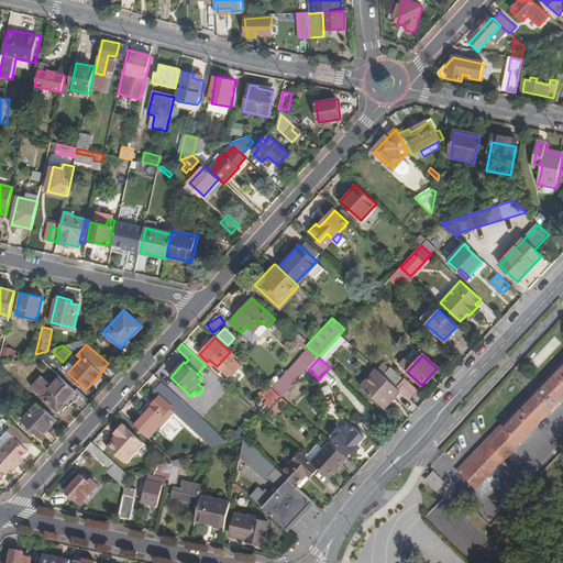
[(209,360),(207,362),(214,370),(217,366),(209,360)]
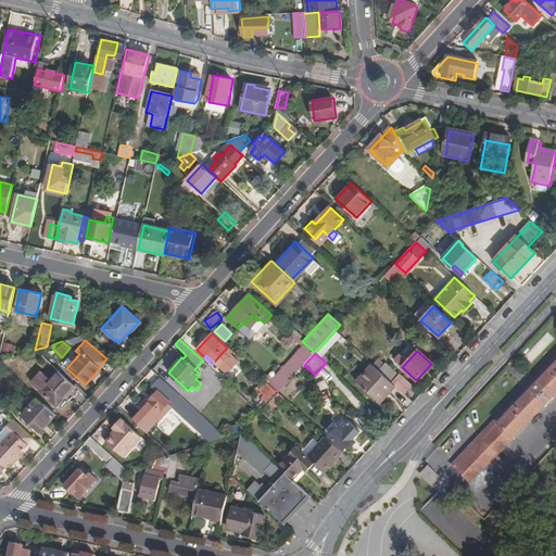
[(555,359),(454,467),(471,484),(555,395),(555,359)]
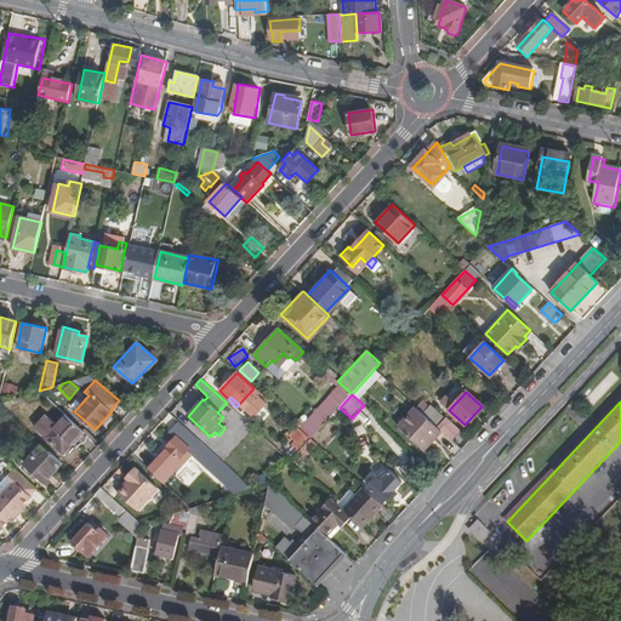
[(438,427),(416,406),(399,427),(421,446),(431,436),(434,439),(442,431),(438,427)]
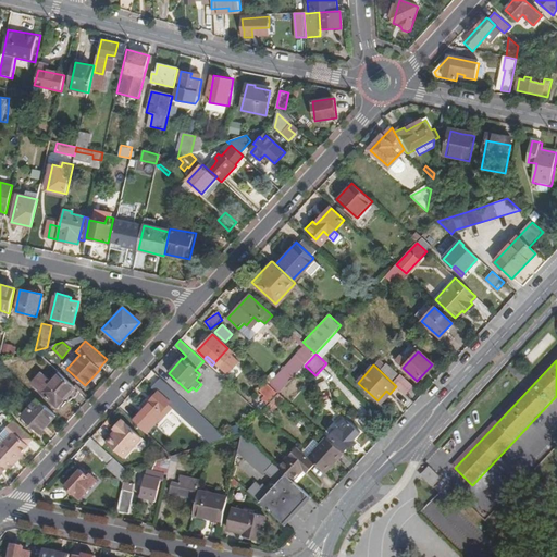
[(74,387),(58,372),(50,380),(41,371),(32,383),(57,406),(74,387)]
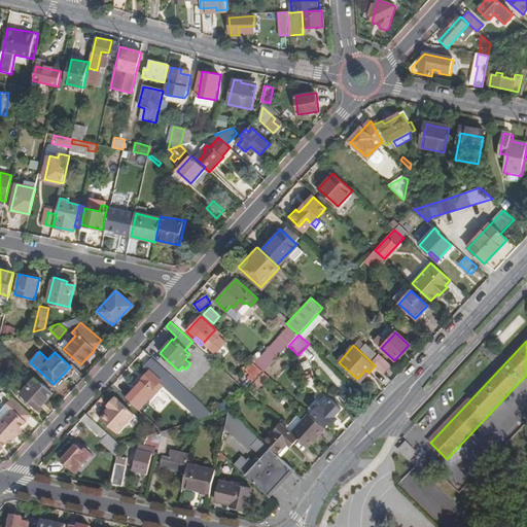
[(378,355),(372,362),(375,365),(383,373),(389,365),(378,355)]
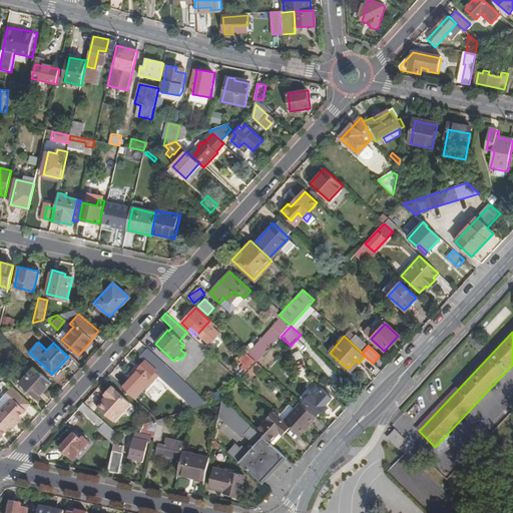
[(121,387),(133,399),(144,387),(142,385),(155,371),(157,373),(155,376),(191,409),(208,404),(146,348),(138,357),(144,362),(121,387)]
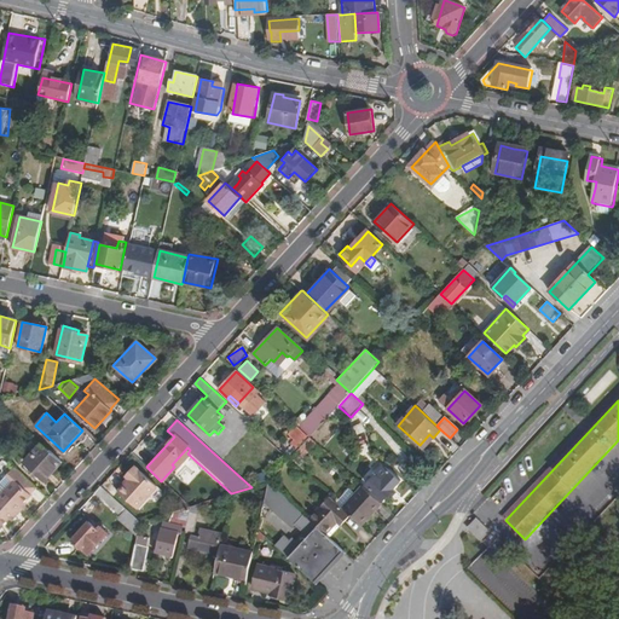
[(420,445),(423,449),(433,438),(429,434),(420,445)]
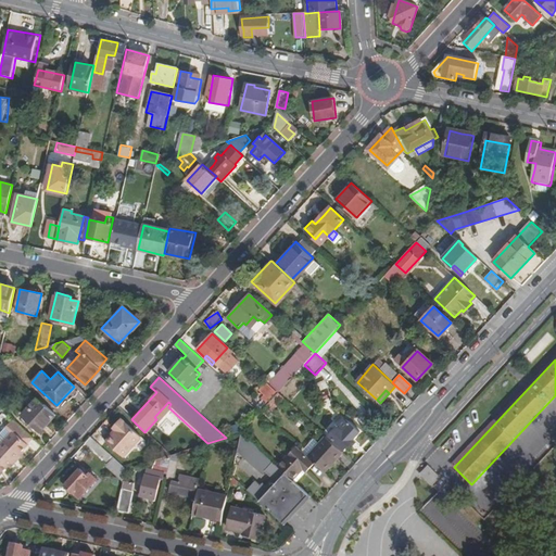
[(37,432),(52,416),(35,400),(20,416),(37,432)]
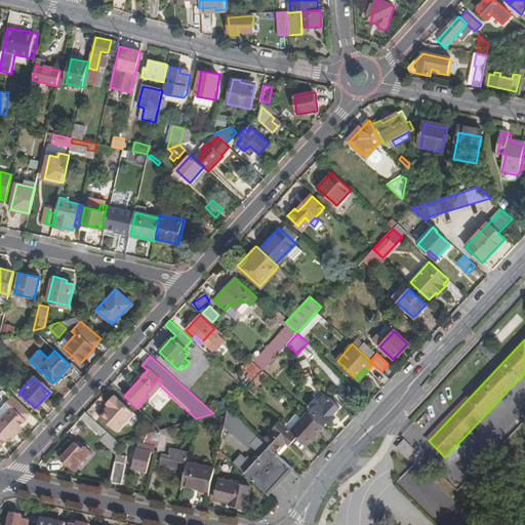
[(325,395),(311,411),(325,425),(339,408),(325,395)]
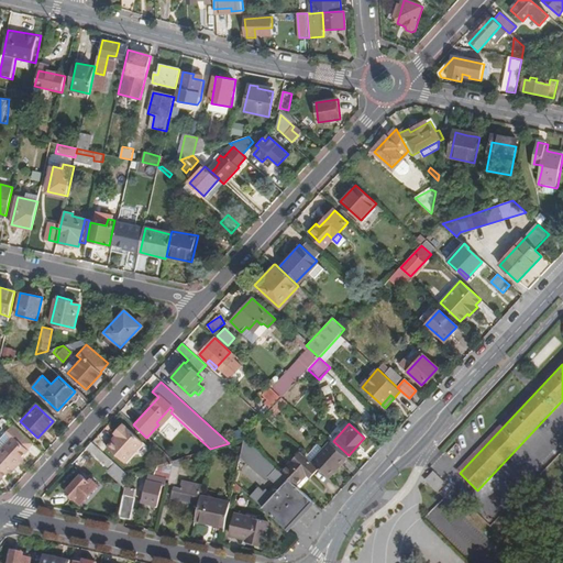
[(32,442),(12,424),(7,430),(12,437),(0,449),(0,478),(28,450),(25,449),(32,442)]
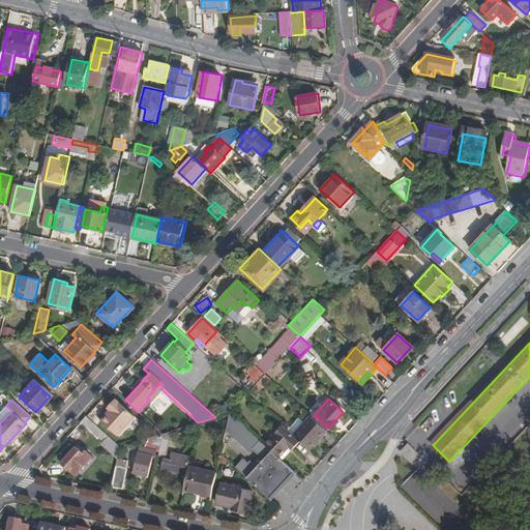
[(110,410),(100,420),(117,436),(134,416),(116,401),(109,409),(110,410)]
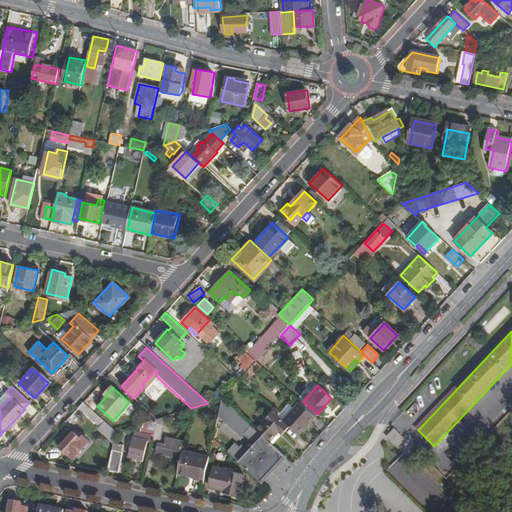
[(243,416),(223,398),(223,399),(218,419),(225,421),(227,413),(237,422),(243,416)]
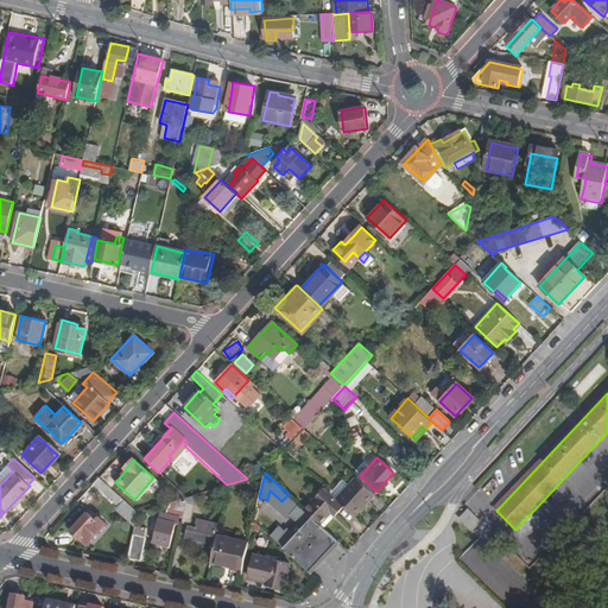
[(99,476),(93,483),(120,507),(115,513),(133,529),(137,512),(99,476)]
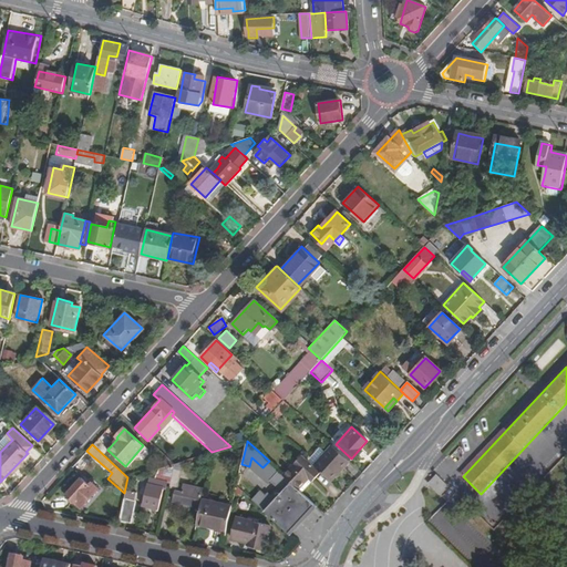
[(344,472),(352,463),(333,446),(316,466),(322,473),(332,482),(342,470),(344,472)]
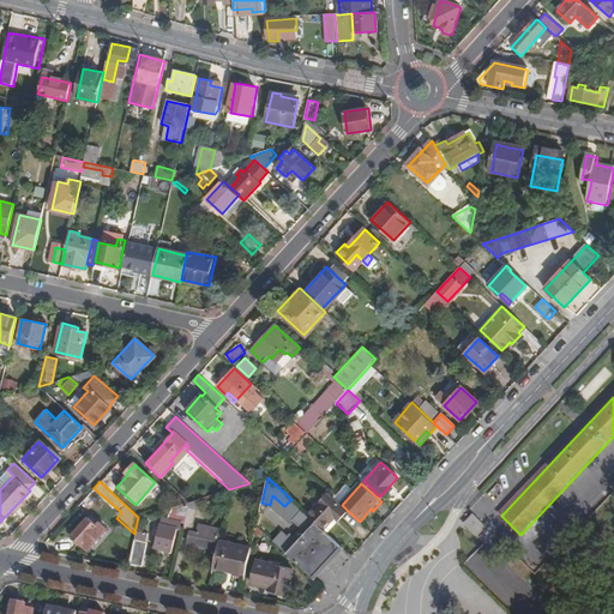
[(349,512),(342,505),(329,493),(308,516),(324,530),(335,518),(339,522),(349,512)]
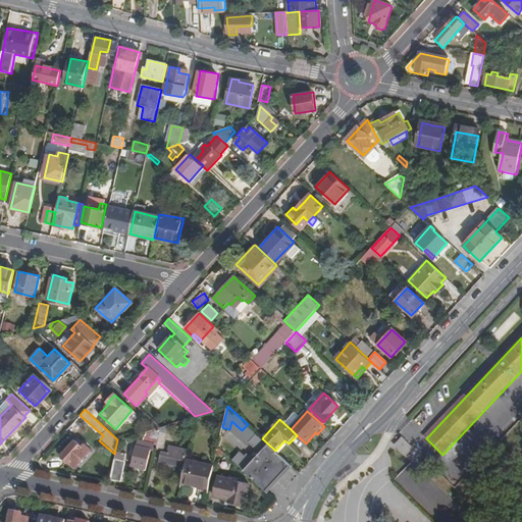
[(159,427),(156,438),(154,448),(161,449),(162,446),(166,424),(159,427)]
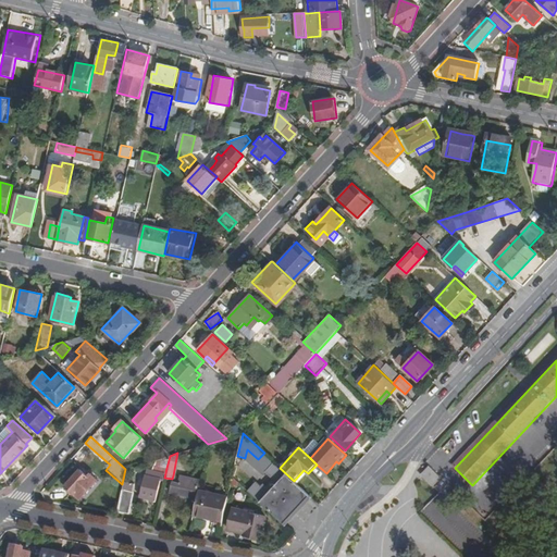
[(160,467),(166,468),(170,456),(162,458),(160,467)]
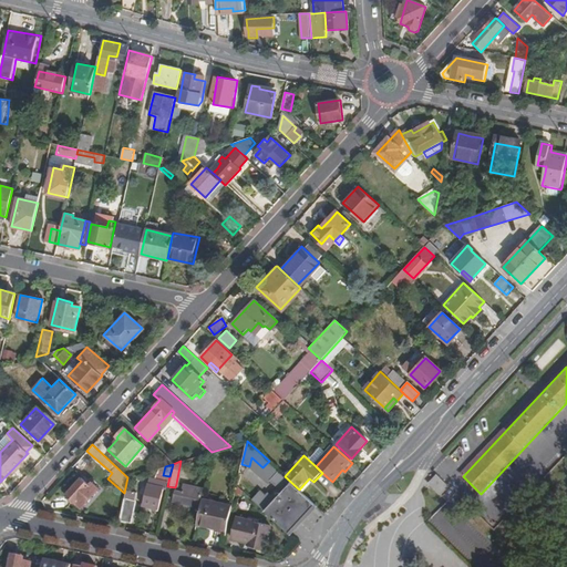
[(288,532),(315,504),(299,490),(285,476),(278,470),(269,480),(277,487),(275,490),(280,494),(275,500),(270,494),(268,492),(266,495),(260,490),(251,498),(288,532)]
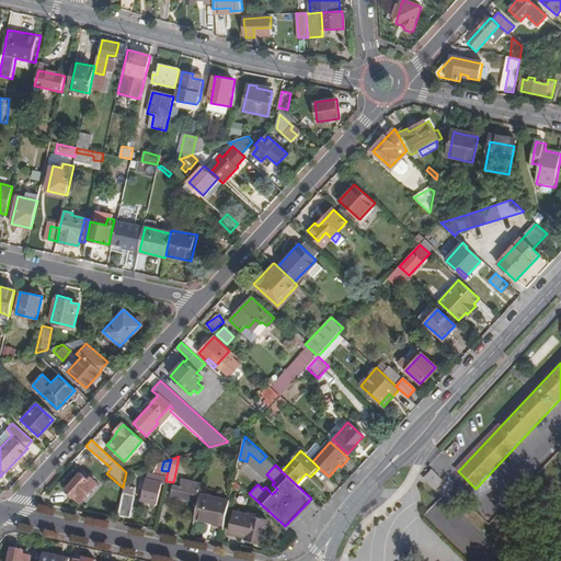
[(434,491),(443,483),(431,471),(423,480),(434,491)]
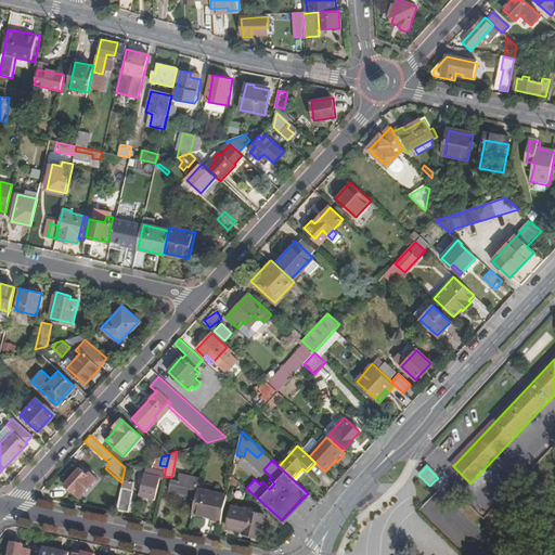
[(78,467),(66,482),(66,486),(72,491),(75,490),(81,495),(97,477),(89,472),(87,475),(78,467)]
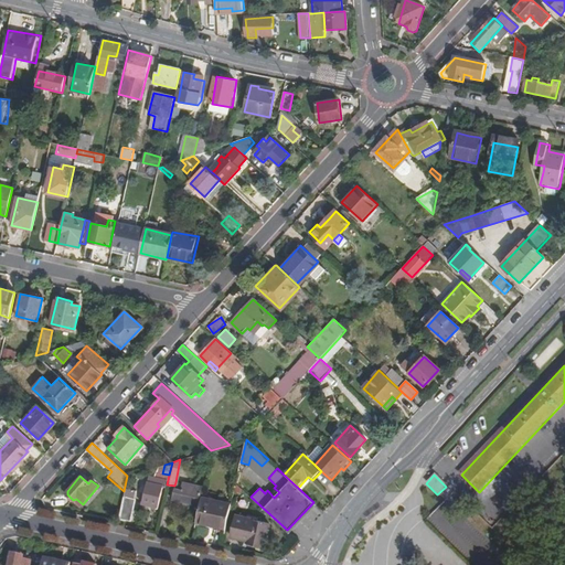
[(162,483),(162,482),(151,480),(150,484),(146,483),(142,499),(158,502),(162,488),(163,486),(163,484),(162,483)]
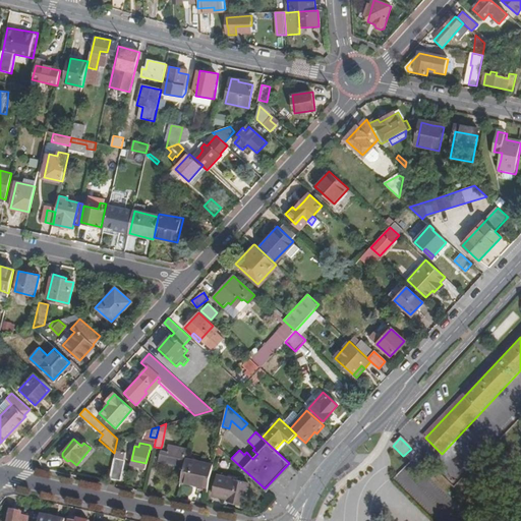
[(184,450),(167,446),(166,451),(161,450),(159,459),(181,464),(184,450)]
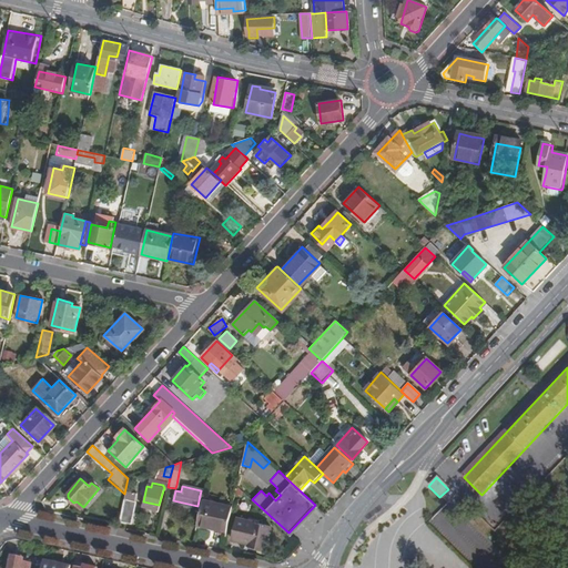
[(281,495),(275,490),(271,495),(275,500),(281,495)]
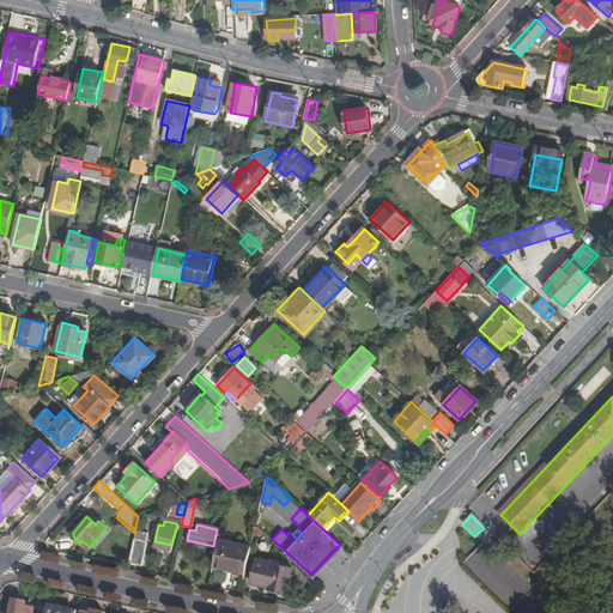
[(244,572),(252,546),(218,539),(212,565),(244,572)]
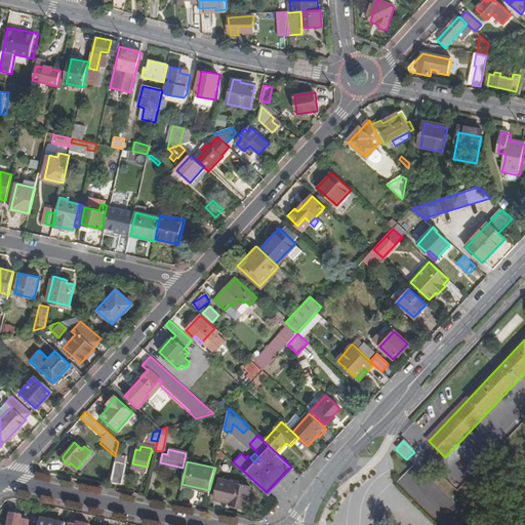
[(114,462),(110,481),(120,484),(124,465),(114,462)]
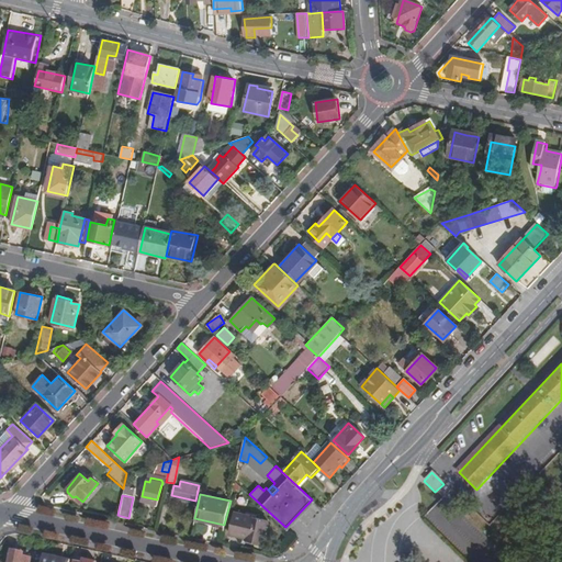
[(440,499),(426,517),(462,547),(476,530),(440,499)]
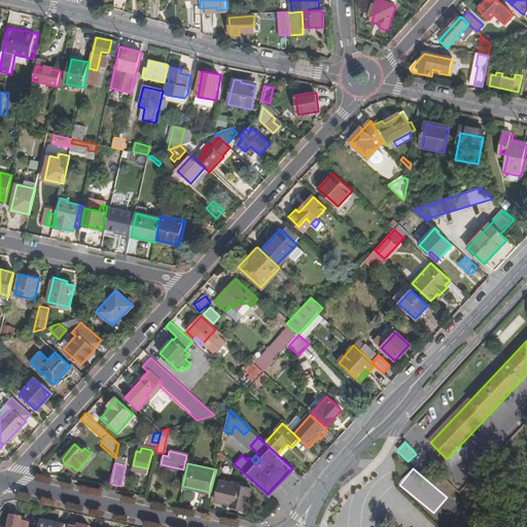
[(250,488),(221,481),(216,500),(231,504),(231,505),(245,510),(250,488)]
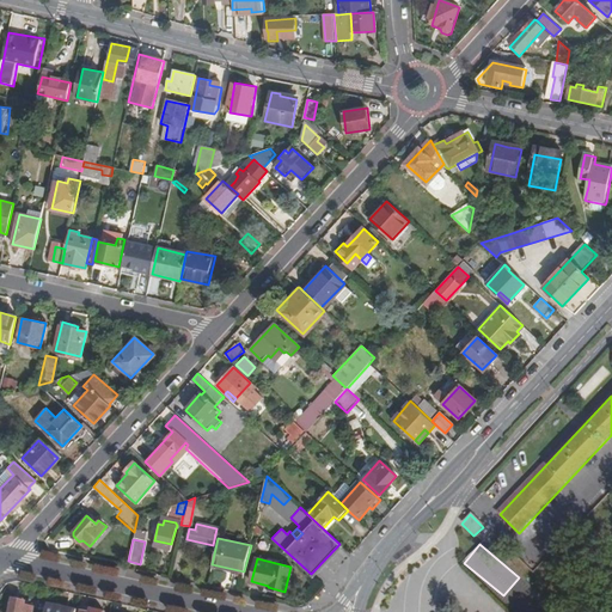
[(12,611),(34,611),(35,609),(26,606),(28,603),(26,599),(18,597),(16,601),(12,611)]
